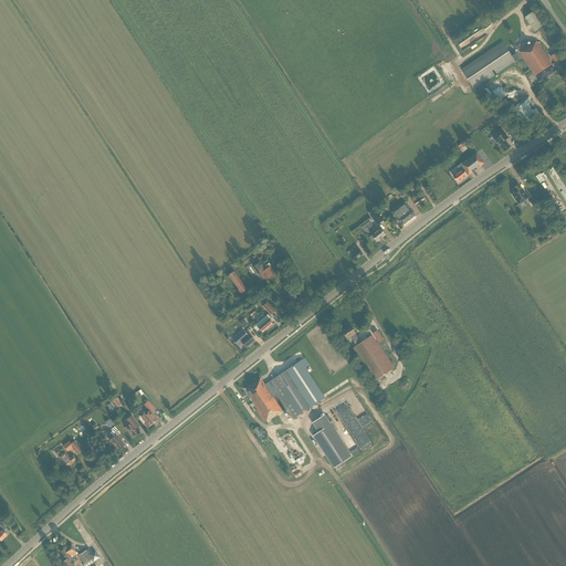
[(535,11),(525,18),(535,32),(545,24),(535,11)]
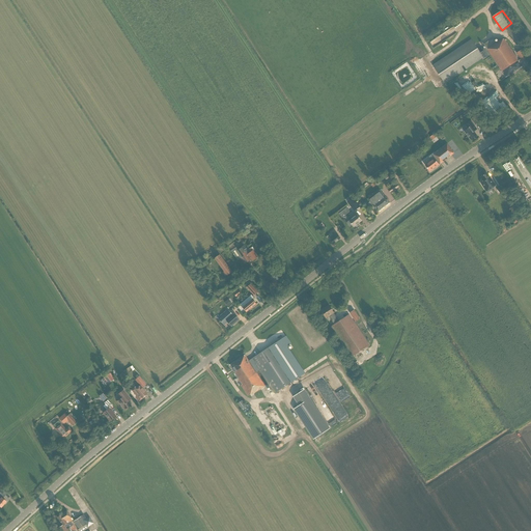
[(511,23),(505,28),(516,44),(523,39),(511,23)]
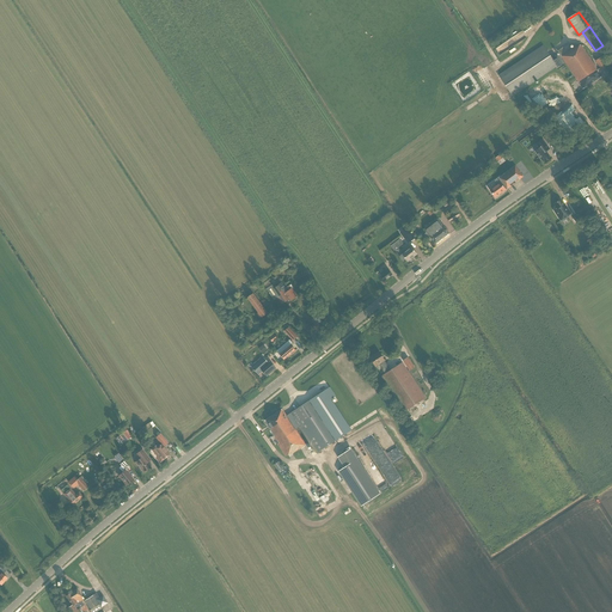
[(603,77),(581,44),(576,48),(575,47),(571,49),(569,44),(558,51),(561,55),(552,60),(544,46),(499,75),(513,97),(557,67),(558,68),(565,63),(583,90),(603,77)]
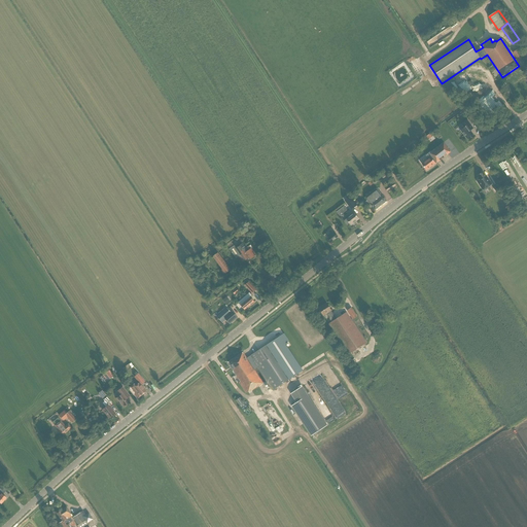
[(526,54),(522,46),(513,53),(518,61),(526,54)]
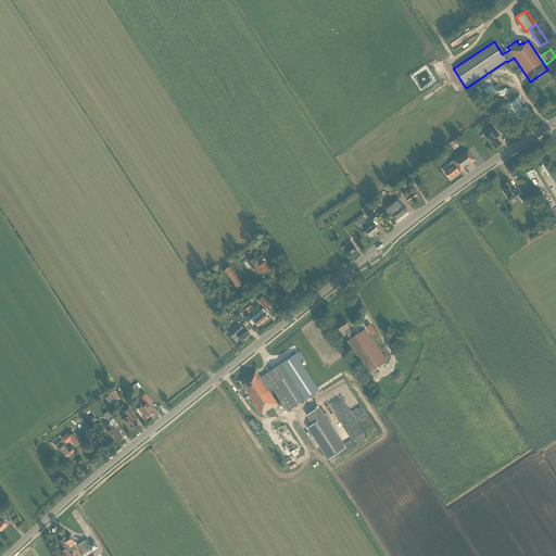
[(510,78),(501,83),(505,91),(515,87),(510,78)]
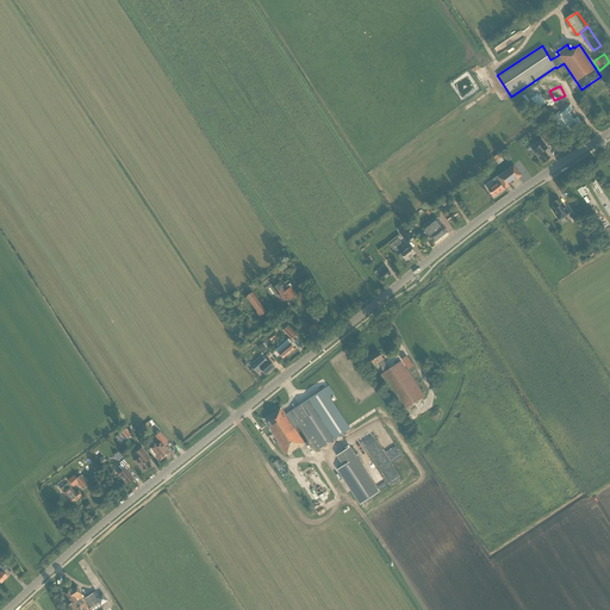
[(539,150),(534,153),(541,163),(548,159),(543,151),(547,149),(542,142),(536,147),(539,150)]
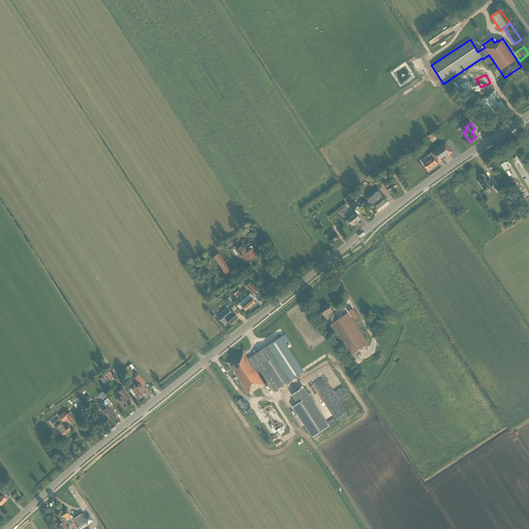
[(432,154),(432,153),(428,156),(431,160),(424,165),(428,170),(437,164),(439,162),(439,163),(453,153),(445,144),(432,154)]
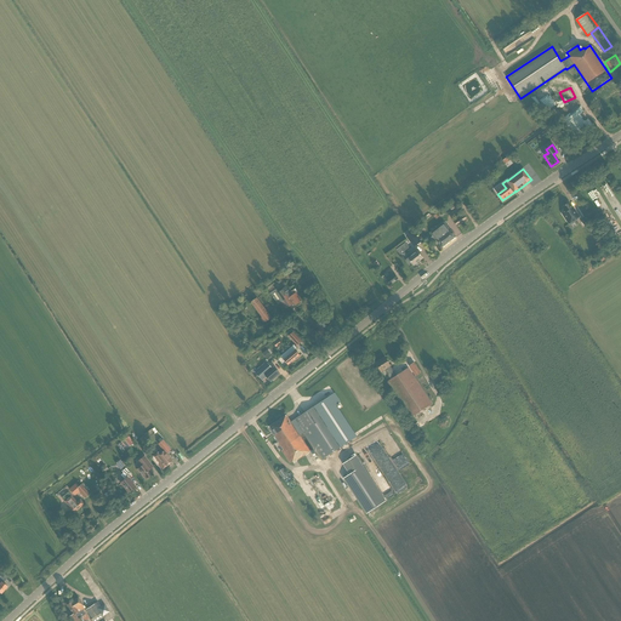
[(620,222),(620,205),(617,200),(608,184),(600,188),(620,222)]
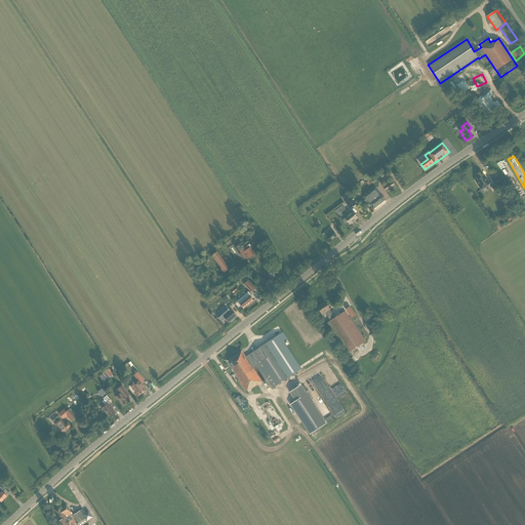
[(481,171),(476,175),(478,178),(475,180),(481,190),(490,184),(486,177),(486,178),(481,171)]
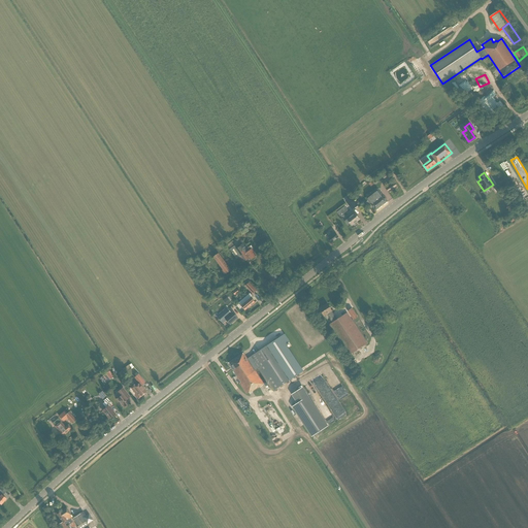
[(394,184),(392,182),(390,184),(391,186),(386,189),(389,193),(397,187),(395,183),(394,184)]
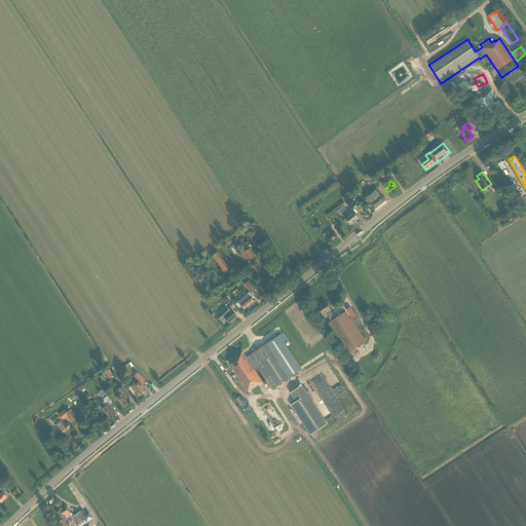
[(386,200),(376,188),(365,197),(367,199),(365,201),(365,202),(367,205),(369,205),(370,204),(375,210),(386,200)]
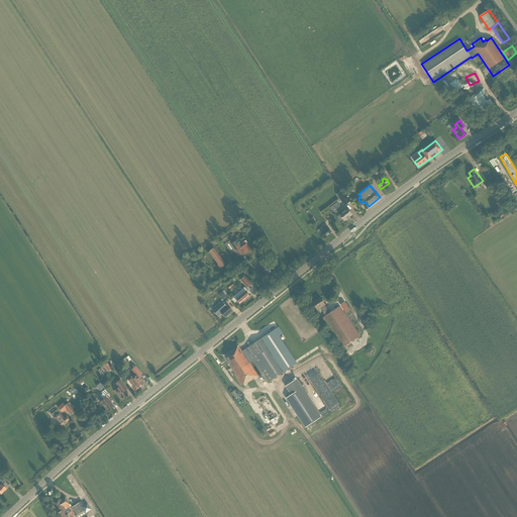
[(351,202),(344,194),(339,198),(346,207),(351,202)]
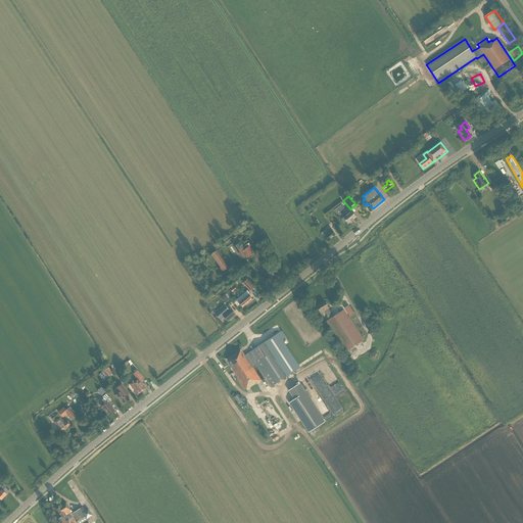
[(350,224),(351,223),(351,222),(357,218),(351,211),(343,218),(344,218),(342,220),(341,221),(344,223),(347,222),(348,224),(349,223),(350,224)]
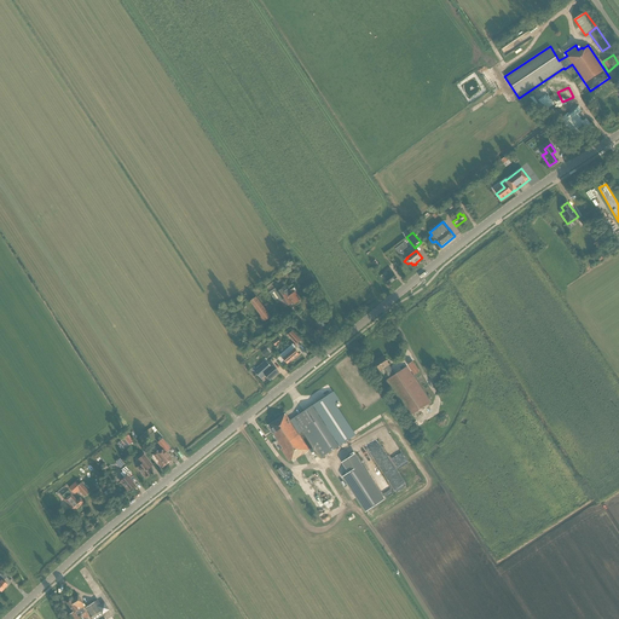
[(392,271),(385,277),(387,279),(386,279),(389,284),(397,278),(392,271)]
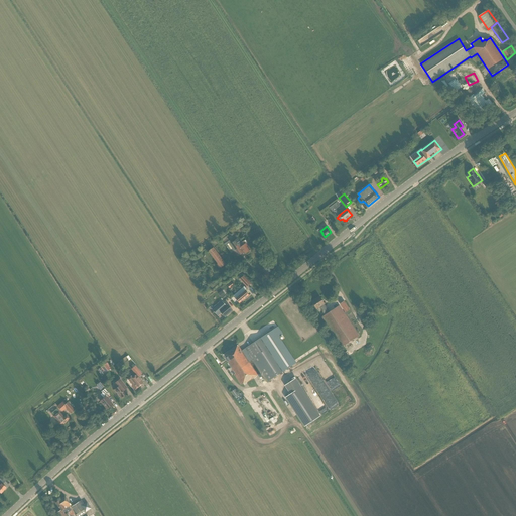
[(235,241),(232,243),(230,241),(227,237),(222,240),(225,244),(231,252),(233,250),(238,257),(244,252),(245,254),(251,250),(246,243),(246,244),(244,241),(243,242),(241,240),(237,243),(235,241)]
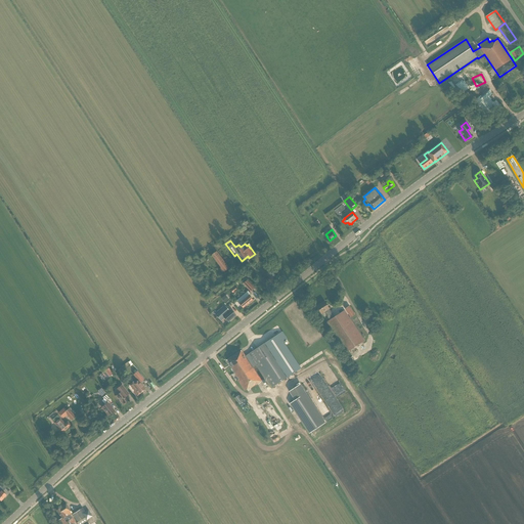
[(217,252),(212,255),(224,271),(229,268),(217,252)]
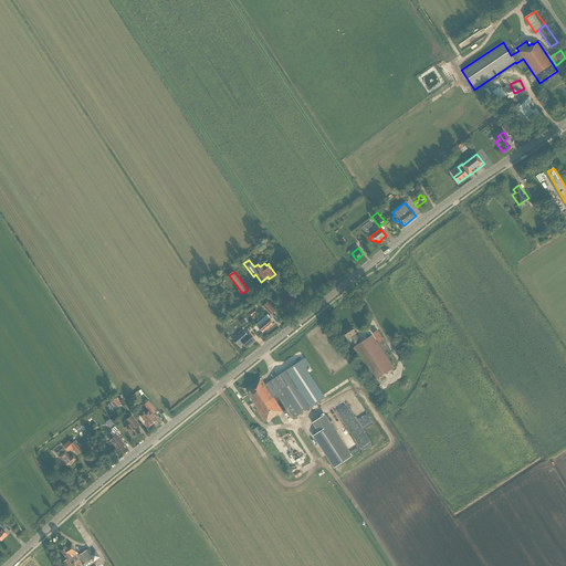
[(268,303),(264,307),(271,315),(275,312),(268,303)]
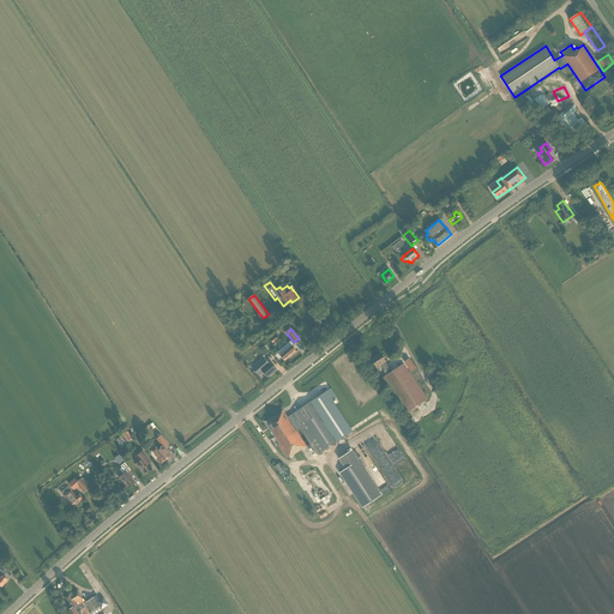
[(281,355),(286,361),(296,351),(292,347),(294,344),(292,341),(278,351),(281,355)]
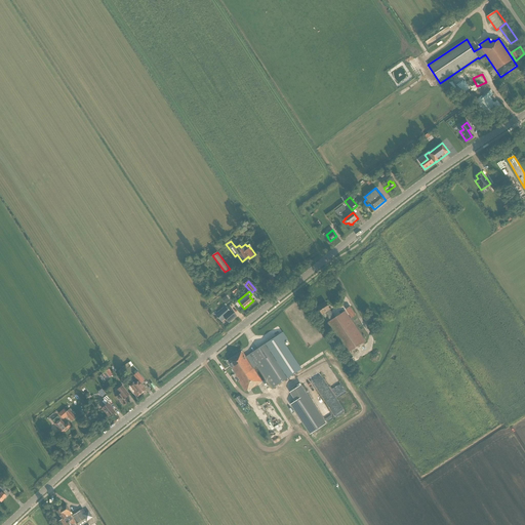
[(325,324),(327,326),(329,325),(348,353),(365,341),(346,311),(335,318),(330,310),(325,303),(318,307),(323,315),(325,313),(330,321),(327,323),(328,323),(325,324)]
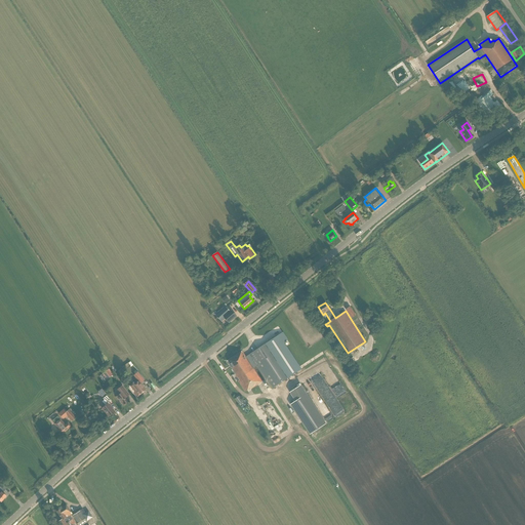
[(216,317),(221,322),(226,319),(229,323),(237,316),(233,312),(231,311),(230,311),(227,307),(217,315),(218,315),(216,317)]
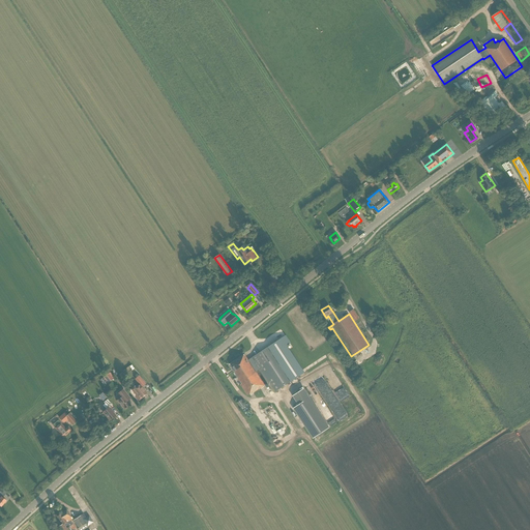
[(353,310),(349,313),(355,321),(359,318),(353,310)]
